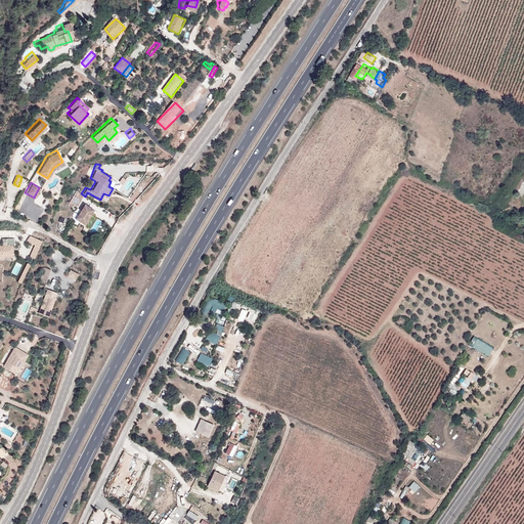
[(74,205),(78,198),(71,193),(67,200),(70,202),(74,205)]
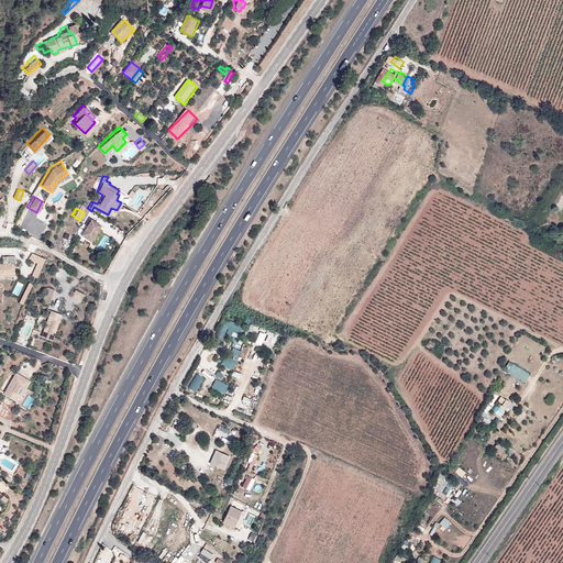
[(45,212),(42,223),(50,225),(53,214),(45,212)]
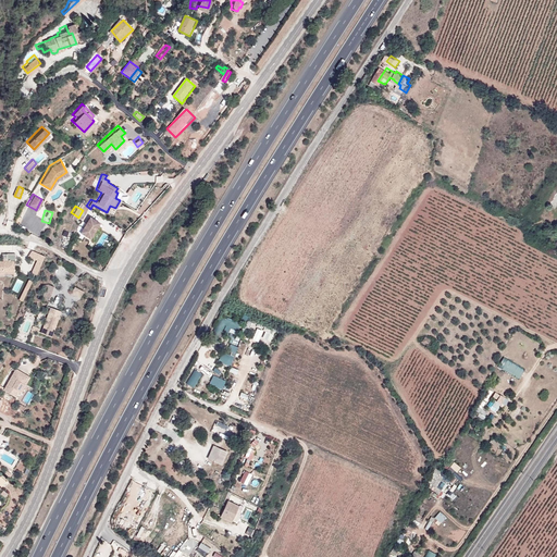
[(88,217),(78,231),(88,237),(97,222),(88,217)]
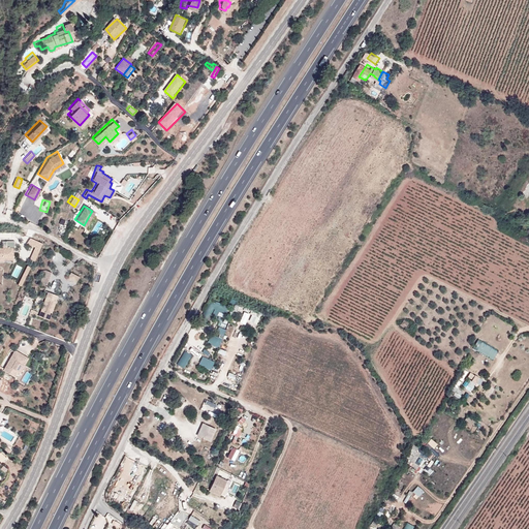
[(28,244),(35,248),(31,259),(36,261),(43,243),(30,238),(28,244)]
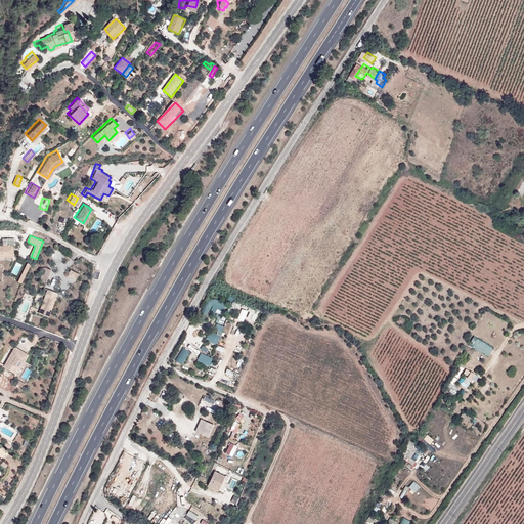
[(6,245),(0,245),(0,259),(5,260),(5,257),(15,257),(15,238),(6,238),(6,245)]
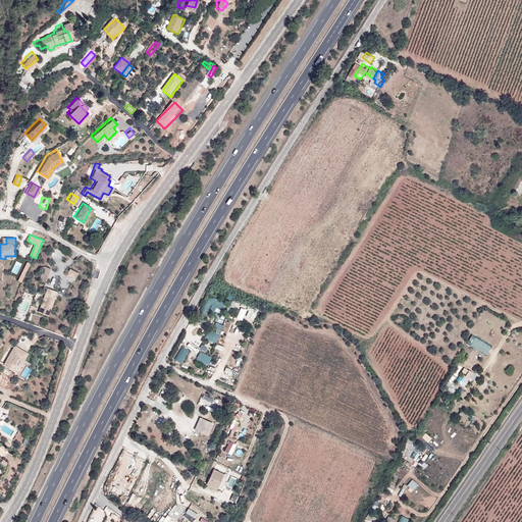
[(22,282),(32,264),(28,262),(19,281),(22,282)]
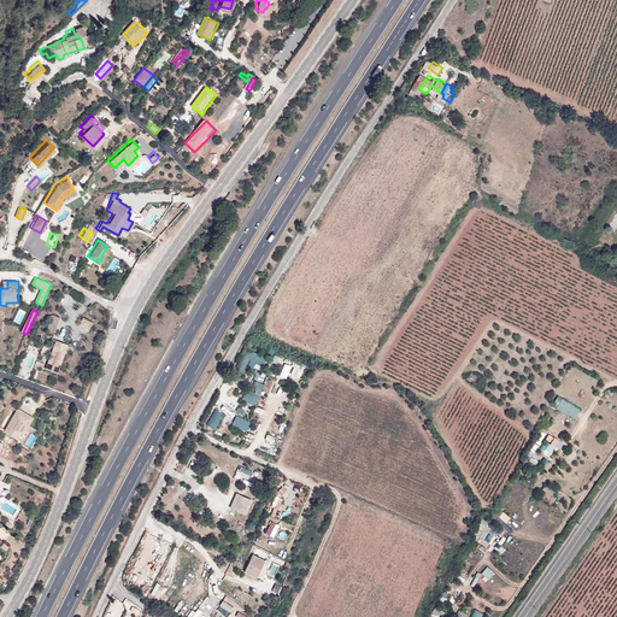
[(59,316),(51,313),(46,328),(53,331),(59,316)]
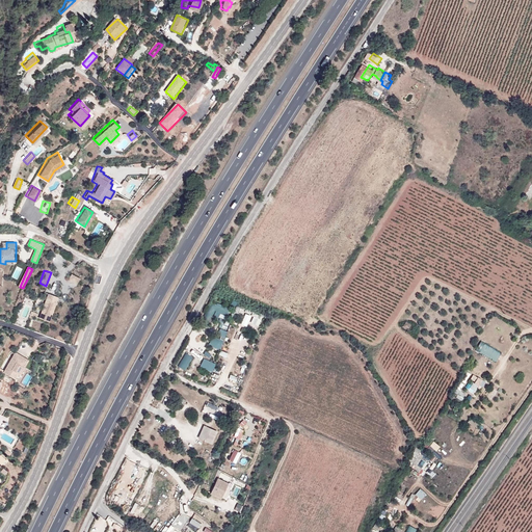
[(74,275),(72,283),(78,285),(80,277),(74,275)]
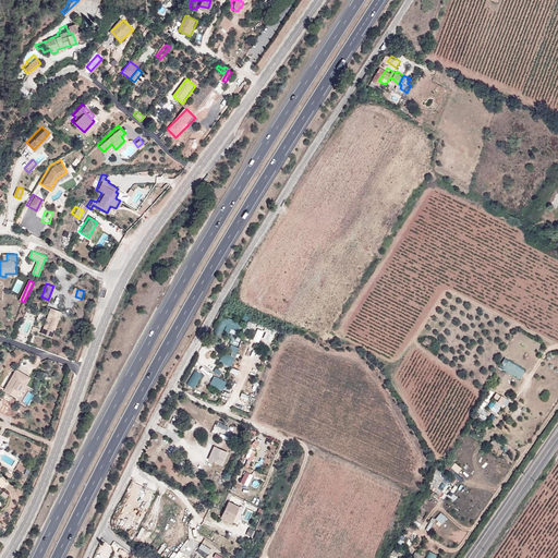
[(61,311),(49,306),(39,332),(51,337),(61,311)]
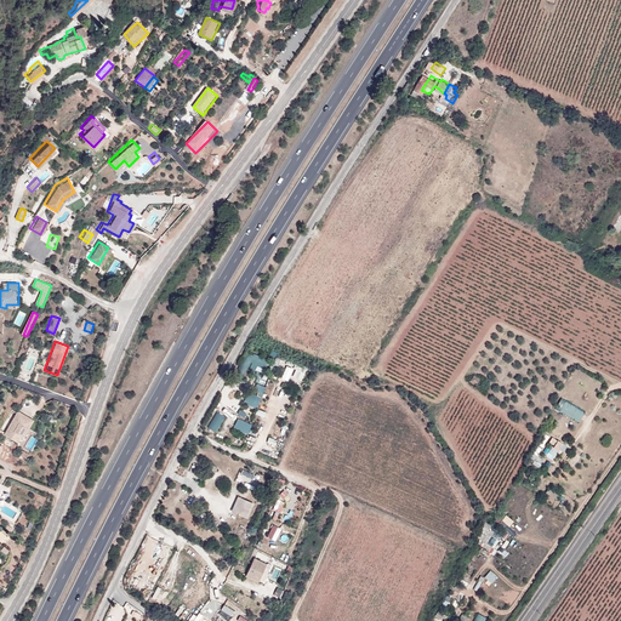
[(303,382),(308,370),(297,365),(292,377),(303,382)]
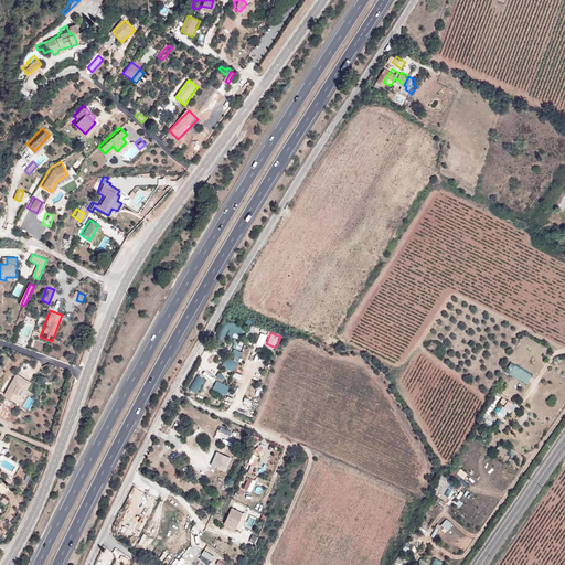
[(257,344),(263,348),(268,336),(264,333),(257,344)]
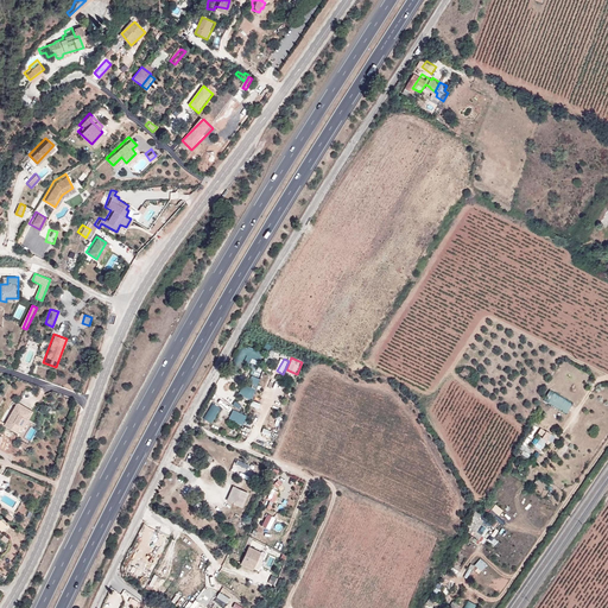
[(479,372),(473,366),(468,372),(474,377),(479,372)]
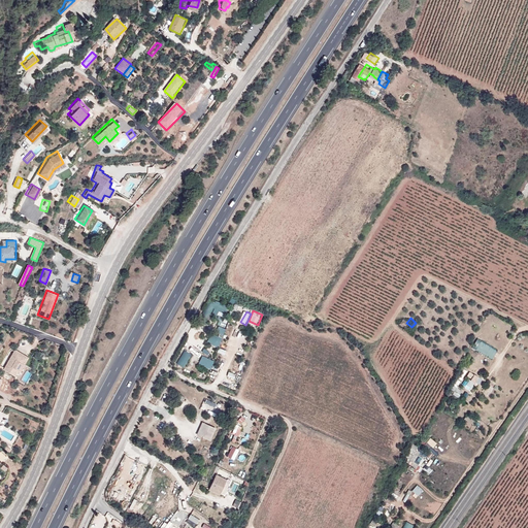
[(217,326),(209,343),(220,348),(227,330),(217,326)]
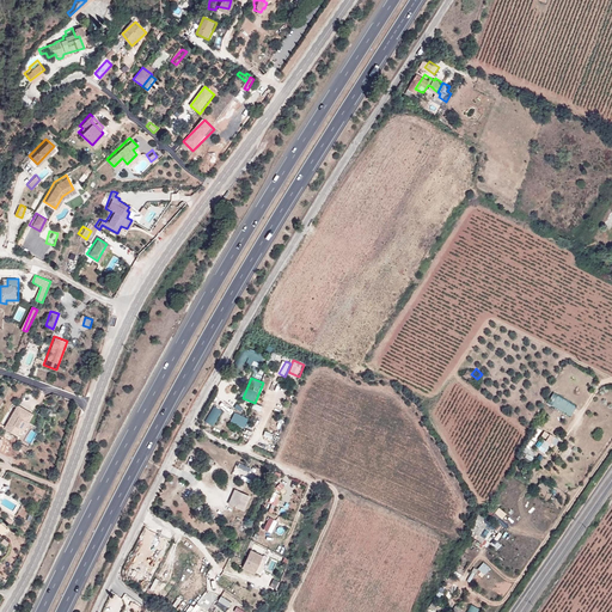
[(555,392),(549,403),(571,416),(577,407),(555,392)]
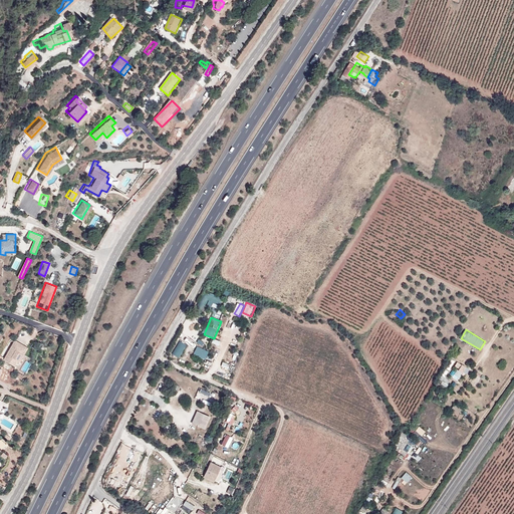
[(27,346),(13,338),(2,358),(14,365),(17,360),(19,361),(27,346)]
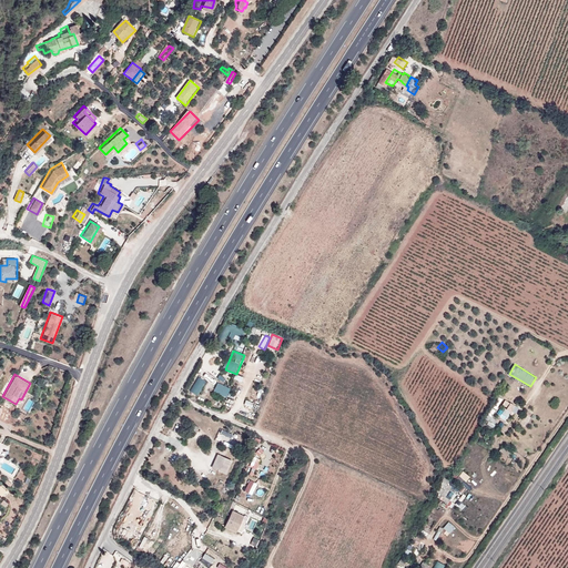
[(200,376),(191,391),(198,395),(206,381),(200,376)]
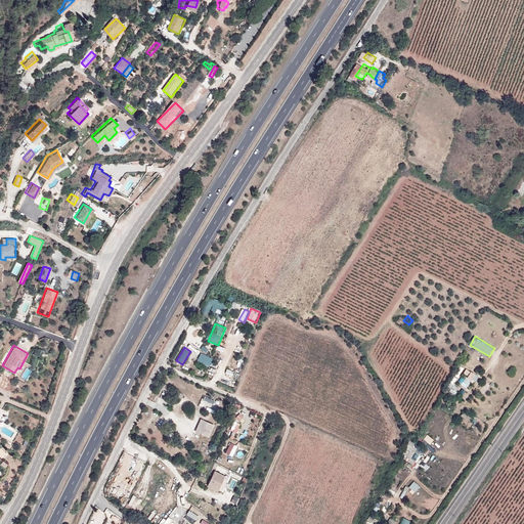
[(201,354),(198,362),(211,366),(214,358),(201,354)]
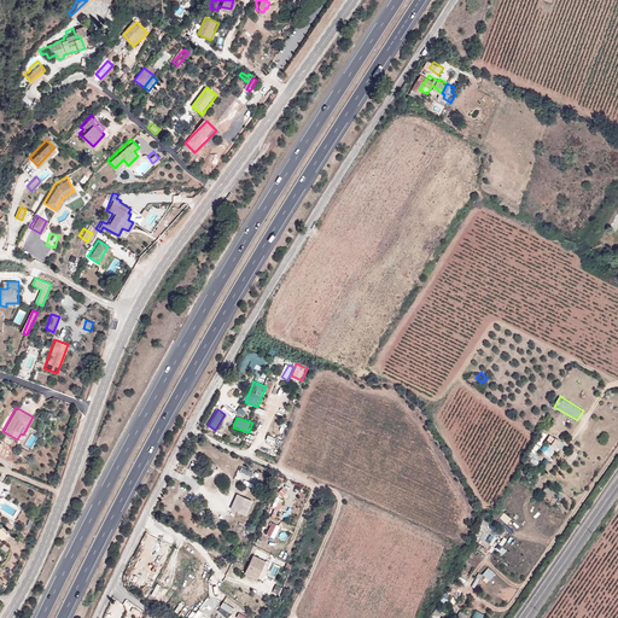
[(561,439),(557,447),(560,449),(565,452),(569,444),(561,439)]
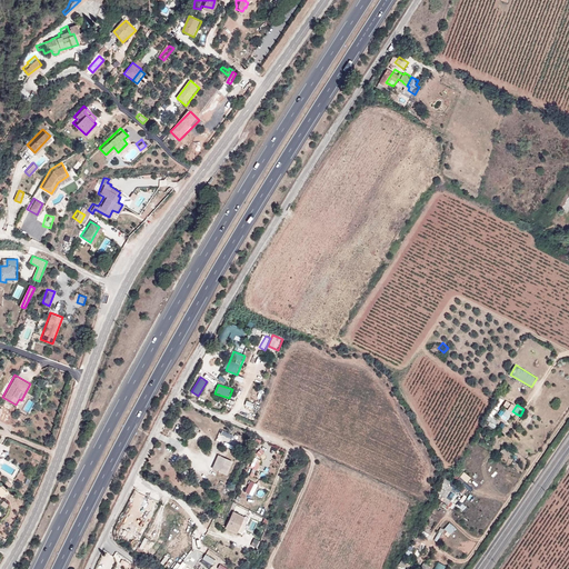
[(509,409),(502,420),(509,425),(516,415),(512,411),(509,409)]
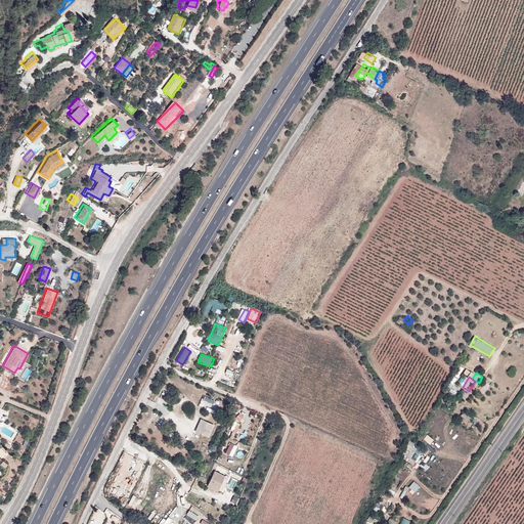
[(451,389),(449,391),(455,395),(460,389),(450,383),(448,386),(451,389)]
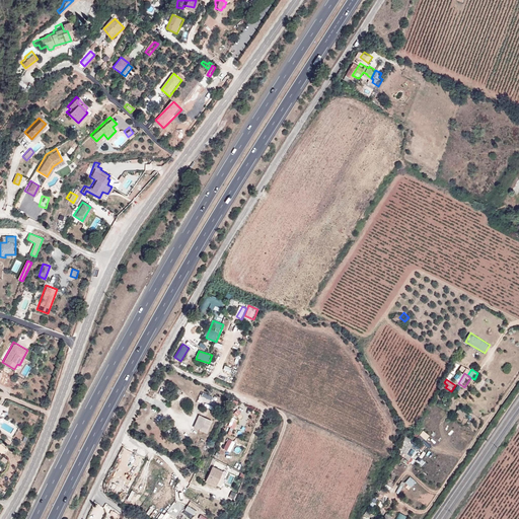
[(216,406),(218,398),(203,393),(200,401),(216,406)]
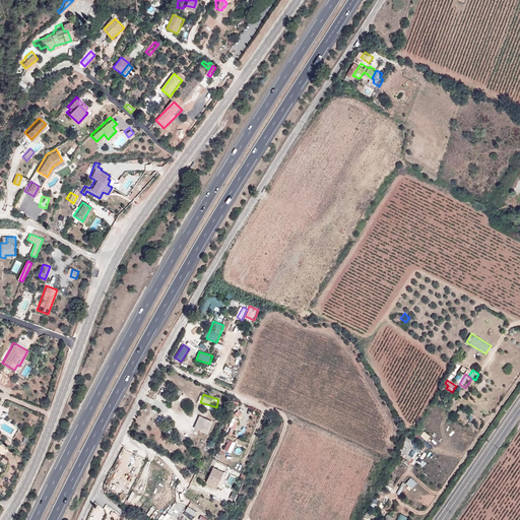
[(471,414),(463,408),(460,413),(468,418),(471,414)]
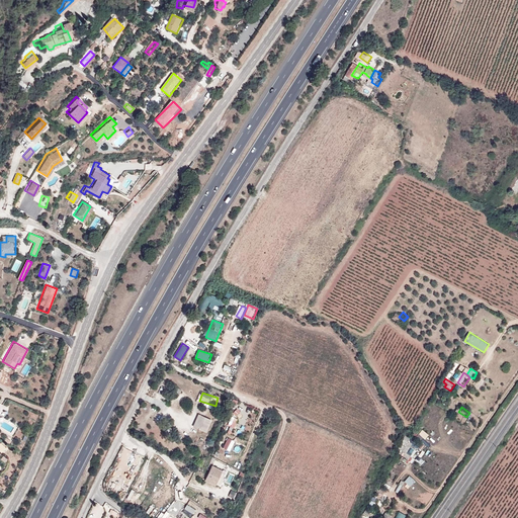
[(214,419),(202,413),(197,427),(208,432),(214,419)]
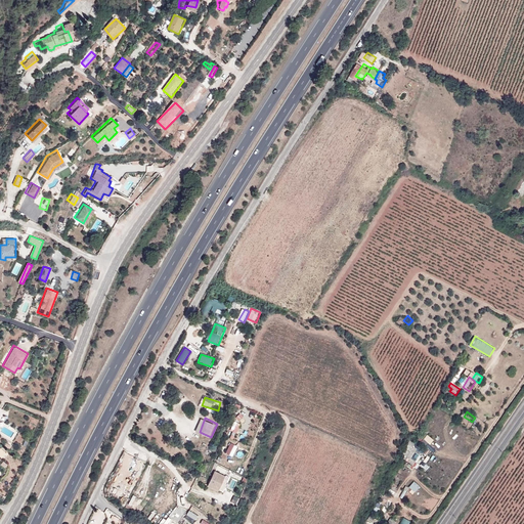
[(428,435),(424,440),(430,445),(434,441),(428,435)]
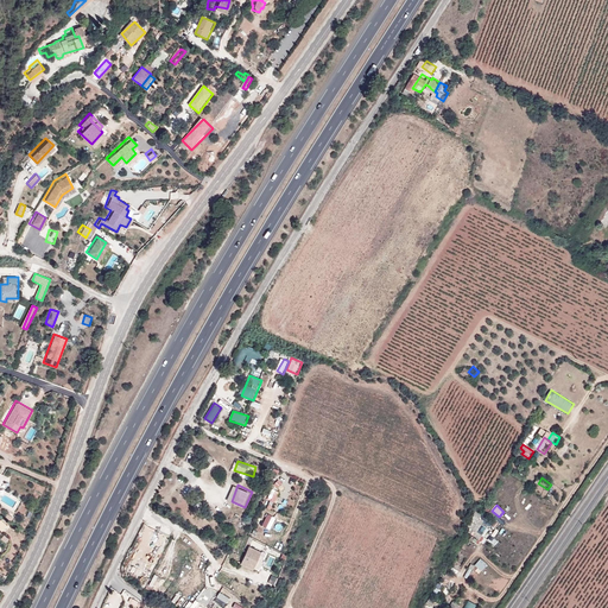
[(479,511),(473,527),(481,533),(487,525),(488,526),(491,524),(488,521),(487,521),(480,517),(482,514),(479,511)]
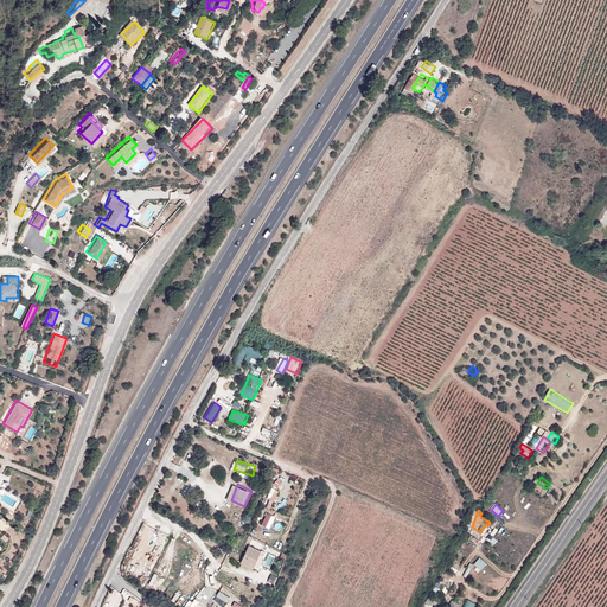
[(270,526),(274,515),(266,511),(261,523),(270,526)]
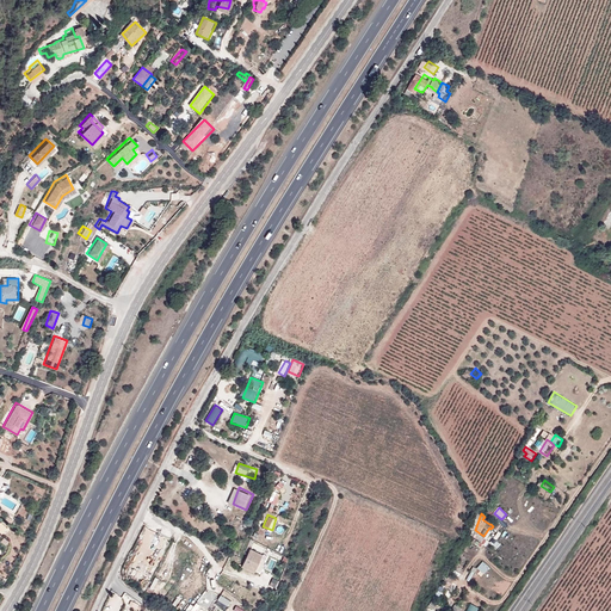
[(255,548),(247,565),(260,571),(269,553),(255,548)]
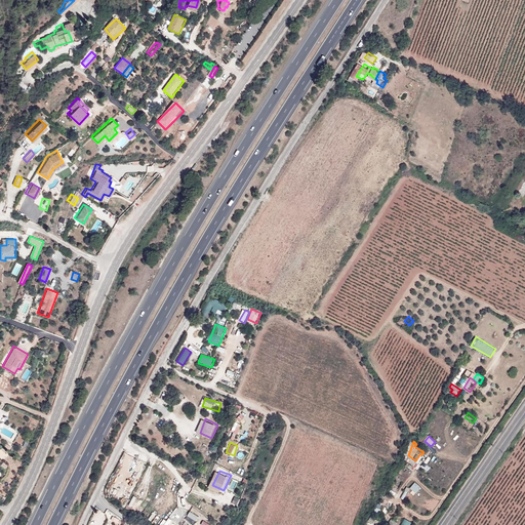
[(415,482),(410,488),(416,493),(421,487),(415,482)]
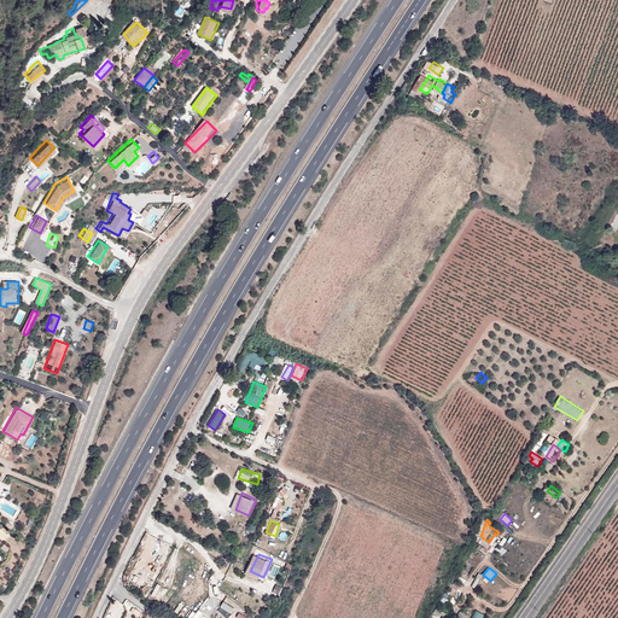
[(226,602),(220,611),(229,617),(234,608),(226,602)]
